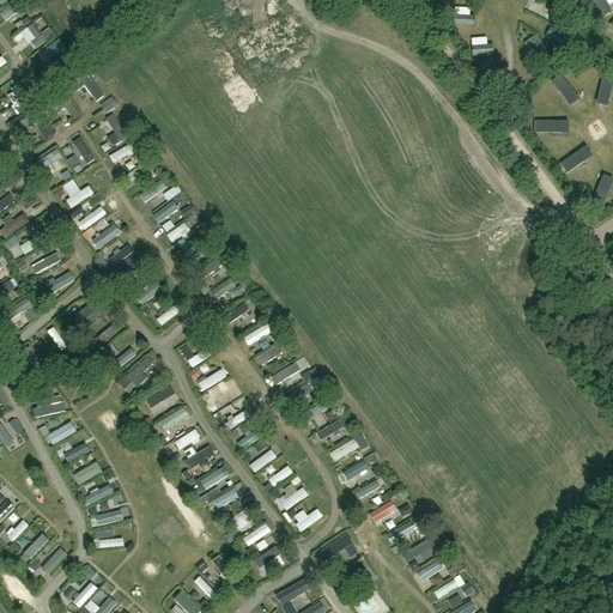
[(483,25),(460,29),(461,38),(485,34),(483,25)]
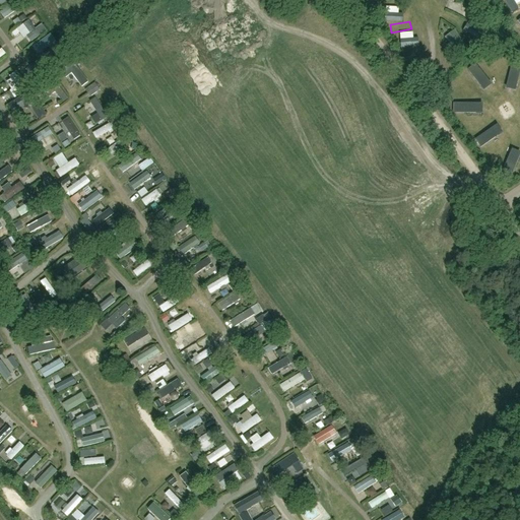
[(30,38),(36,45),(44,39),(40,31),(30,38)]
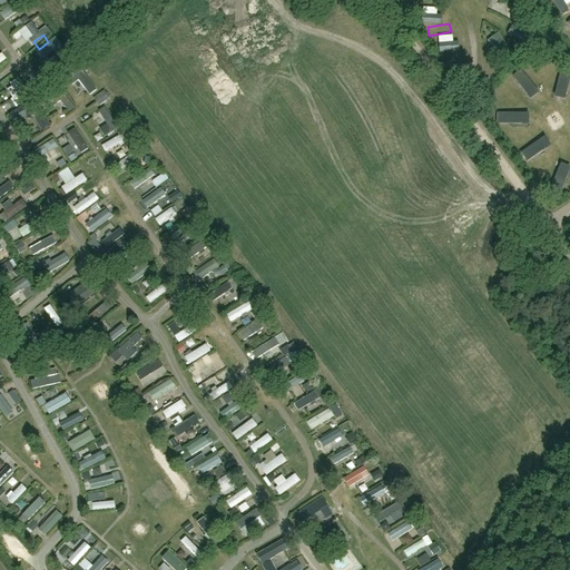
[(440,43),(441,58),(464,57),(463,42),(440,43)]
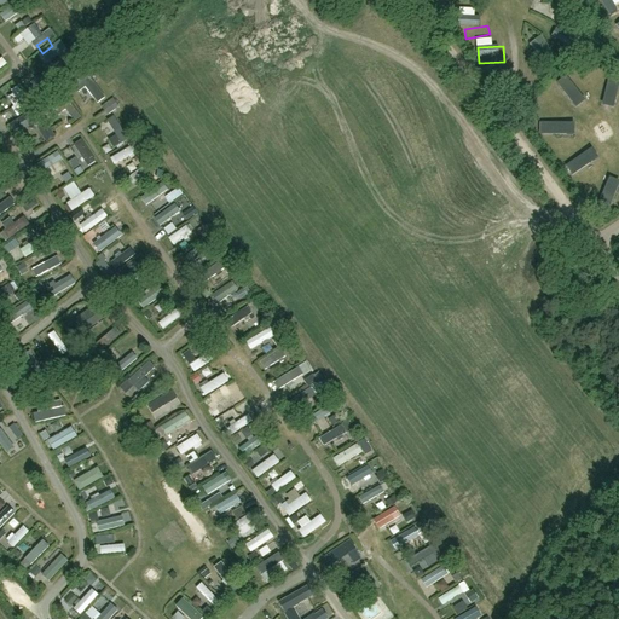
[(59,47),(48,53),(52,59),(63,52),(59,47)]
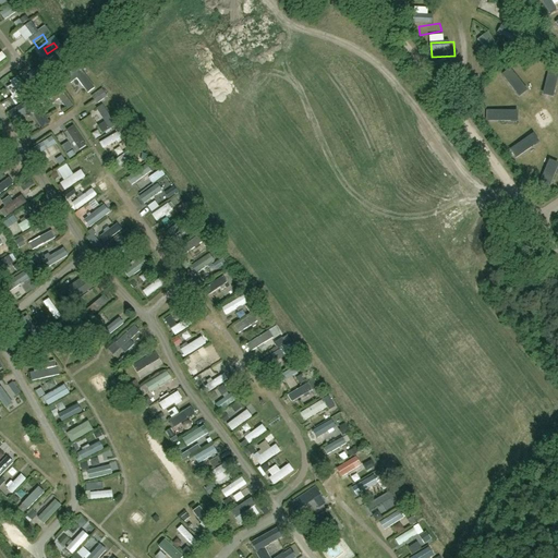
[(5,56),(0,59),(0,69),(1,70),(11,62),(5,56)]
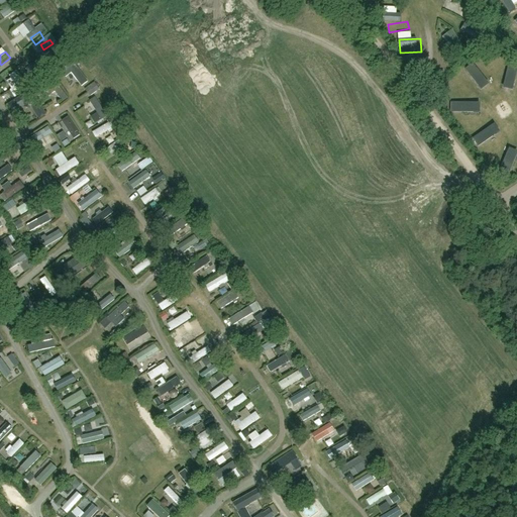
[(516,72),(516,61),(509,60),(505,80),(515,82),(516,72)]
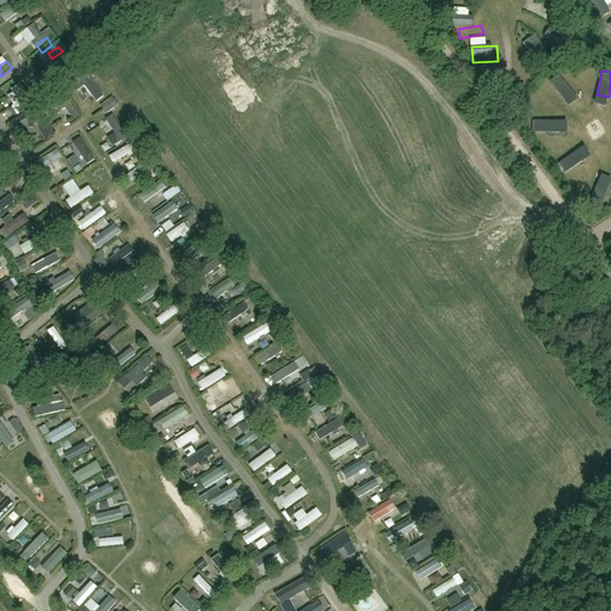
[(104,98),(86,74),(71,86),(76,93),(84,87),(96,104),(104,98)]
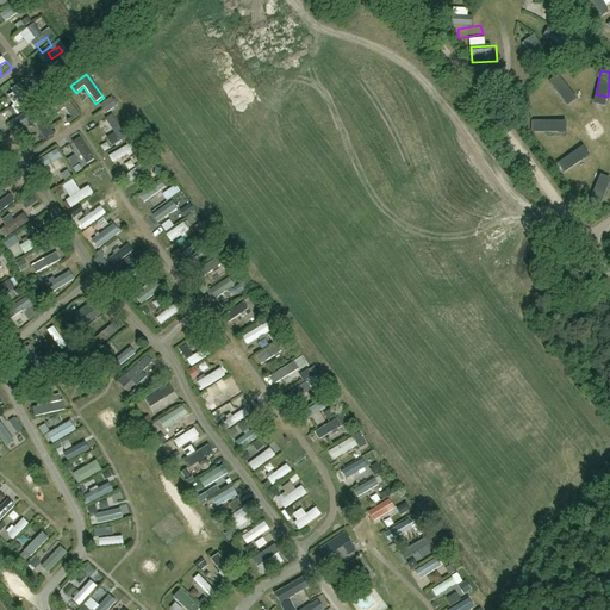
[(558,76),(548,83),(564,101),(572,94),(558,76)]
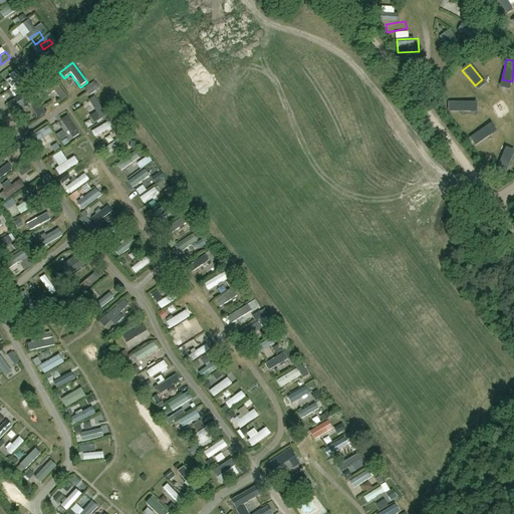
[(91,95),(101,92),(99,85),(89,88),(91,95)]
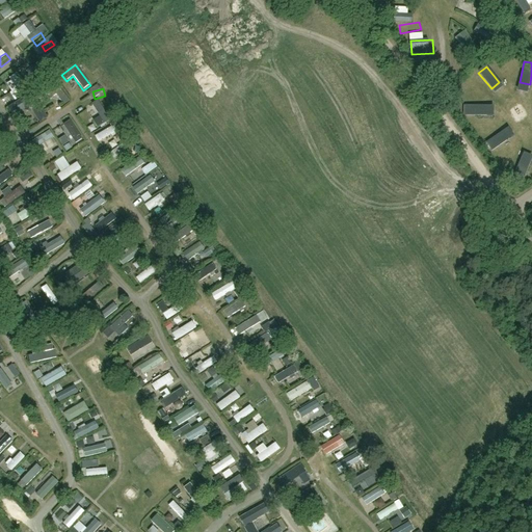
[(31,94),(7,109),(12,117),(28,106),(40,124),(47,118),(31,94)]
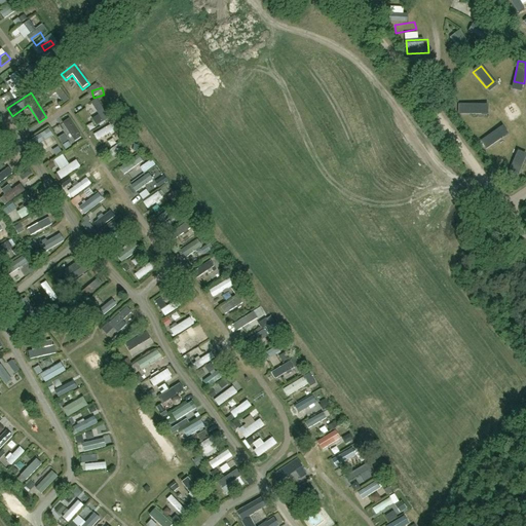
[(51,115),(57,111),(48,98),(42,102),(51,115)]
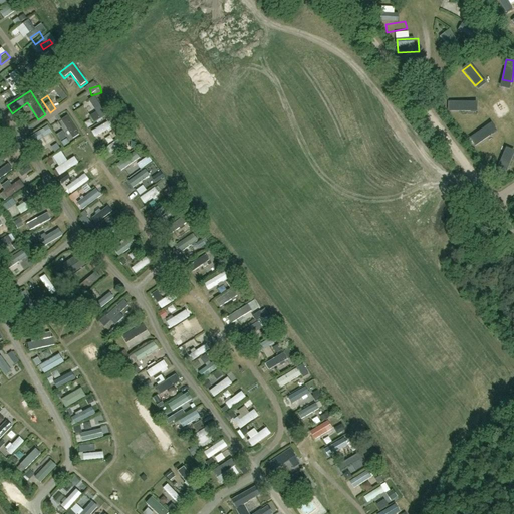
[(99,119),(106,115),(102,109),(94,96),(88,100),(95,113),(89,116),(93,122),(99,119)]
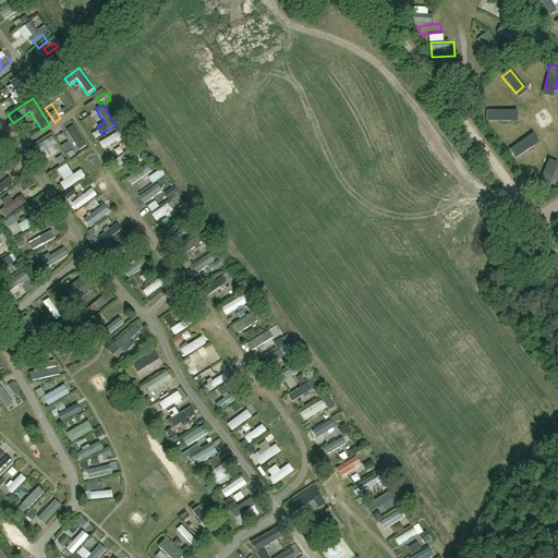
[(486,111),(486,122),(508,123),(508,112),(486,111)]
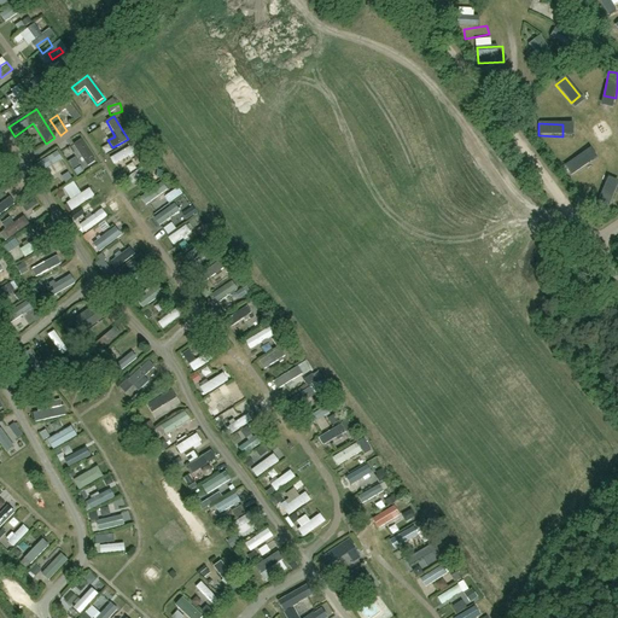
[(116,164),(132,157),(127,150),(112,157),(116,164)]
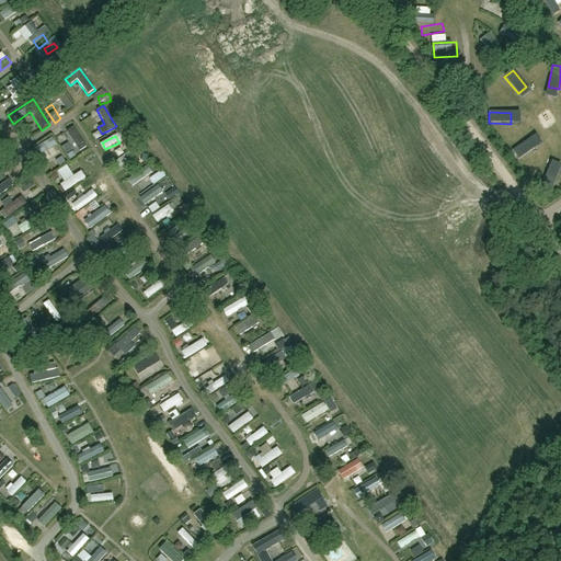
[(513,151),(519,160),(537,147),(531,138),(513,151)]
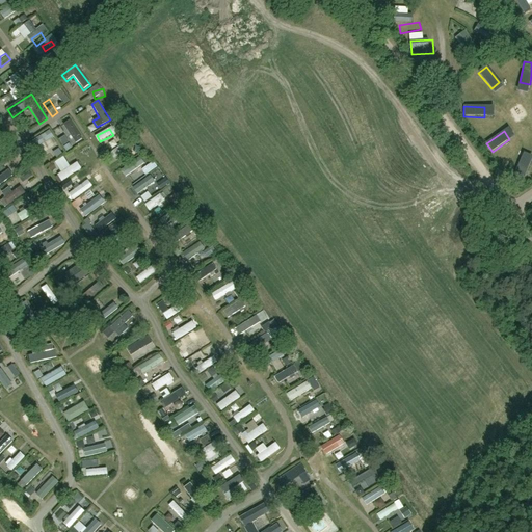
[(38,149),(44,147),(46,152),(58,147),(53,132),(35,139),(38,149)]
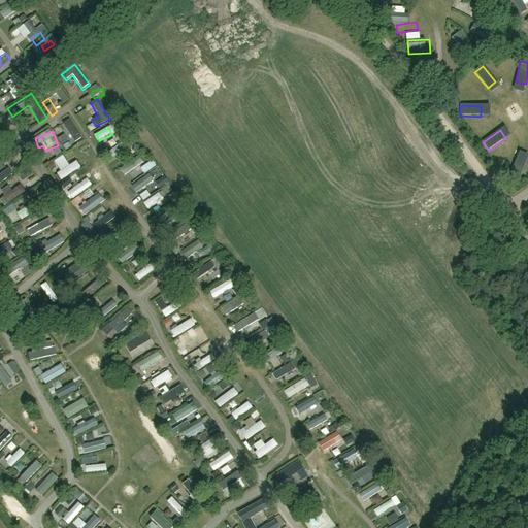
[(64,155),(55,160),(62,171),(59,173),(64,180),(83,168),(77,161),(71,165),(64,155)]
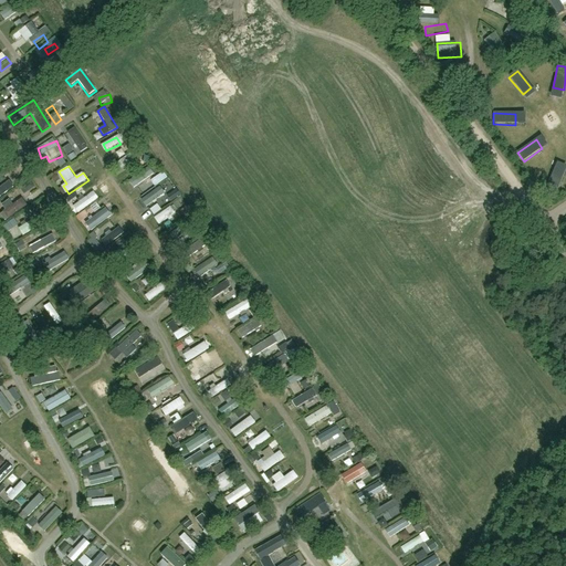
[(132,181),(136,189),(156,176),(152,168),(132,181)]
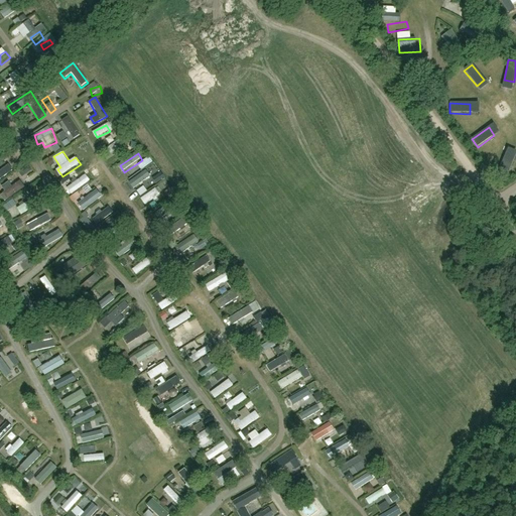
[(514,161),(505,157),(497,175),(506,179),(514,161)]
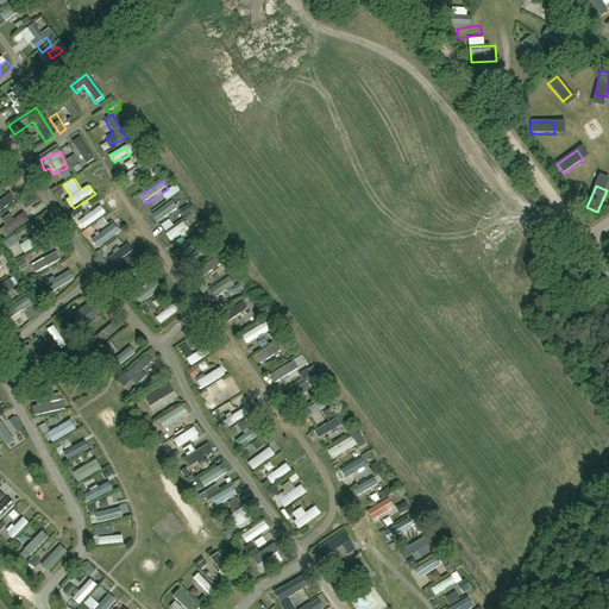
[(85,219),(90,226),(107,214),(101,207),(85,219)]
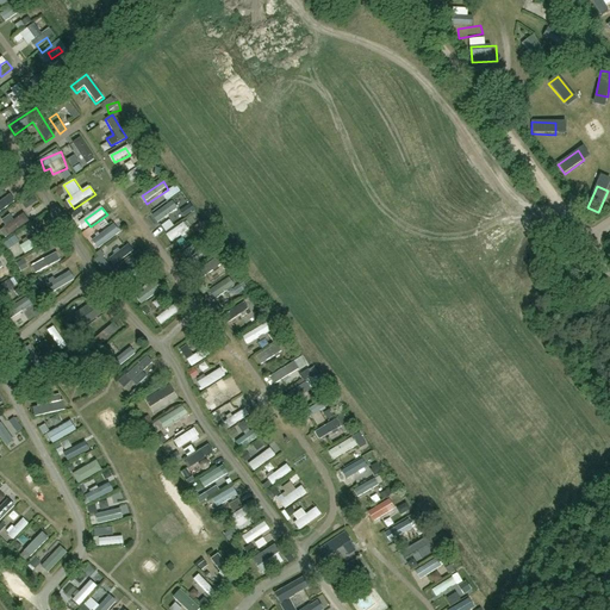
[(22,229),(32,224),(27,212),(17,217),(22,229)]
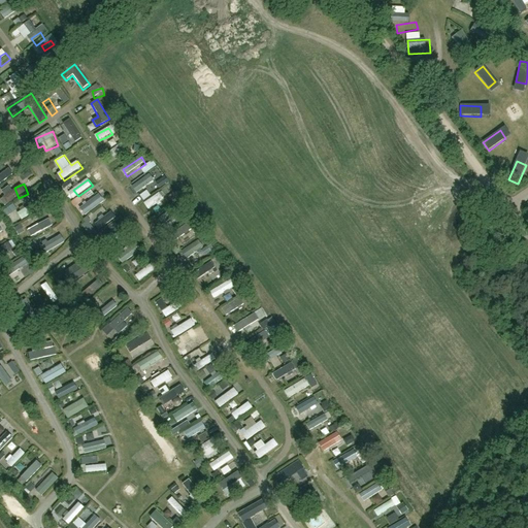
[(34,197),(41,193),(38,186),(31,189),(34,197)]
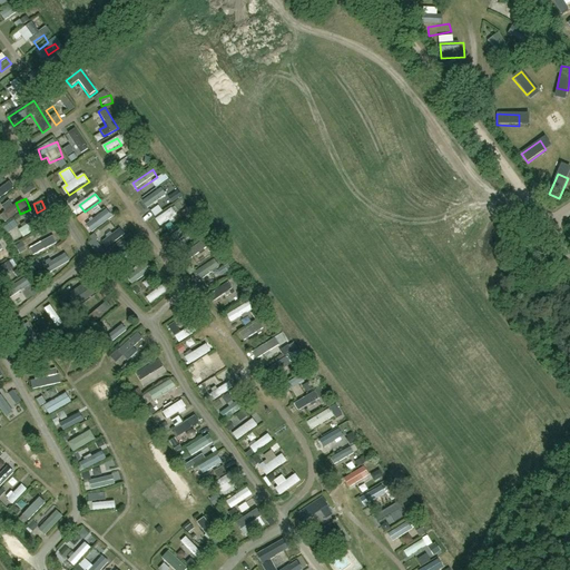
[(176,217),(170,208),(165,213),(160,205),(153,210),(163,226),(176,217)]
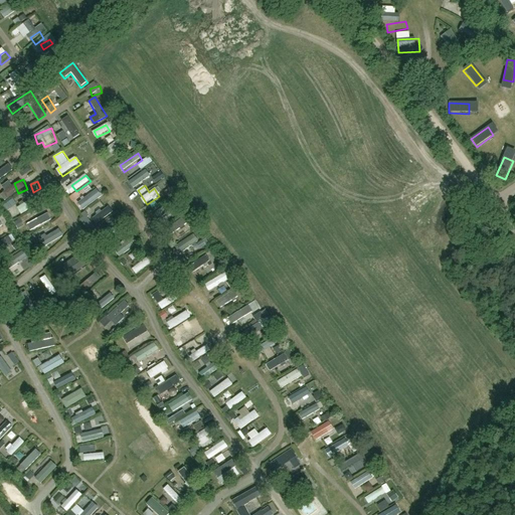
[(86,195),(88,199),(80,204),(84,210),(104,196),(97,187),(86,195)]
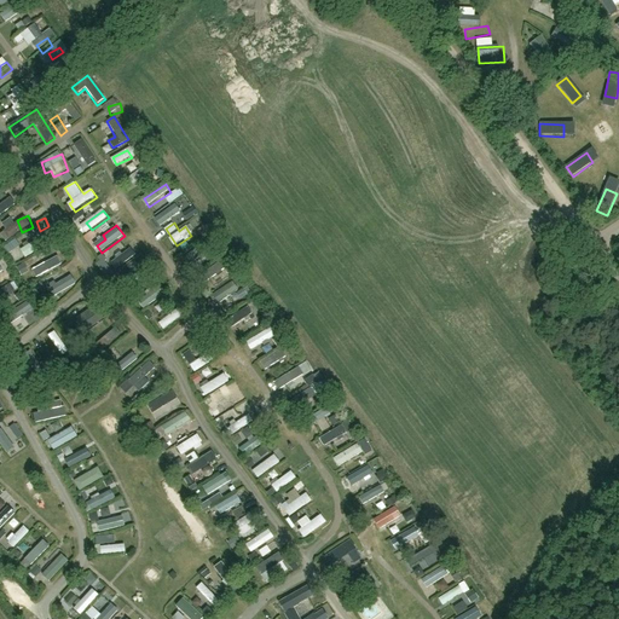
[(213,233),(172,262),(186,282),(226,253),(213,233)]
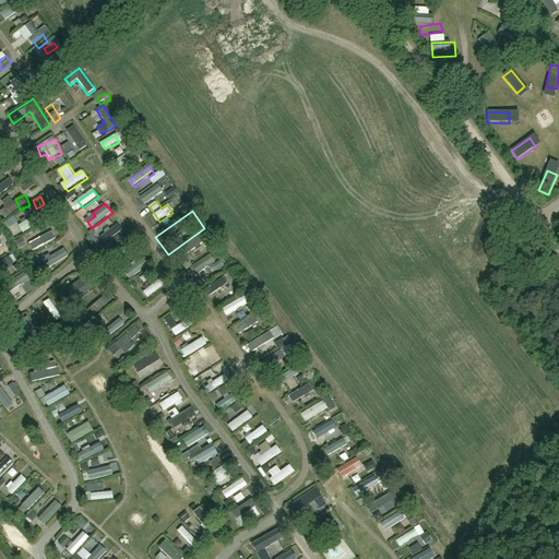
[(39,223),(46,221),(43,213),(36,215),(39,223)]
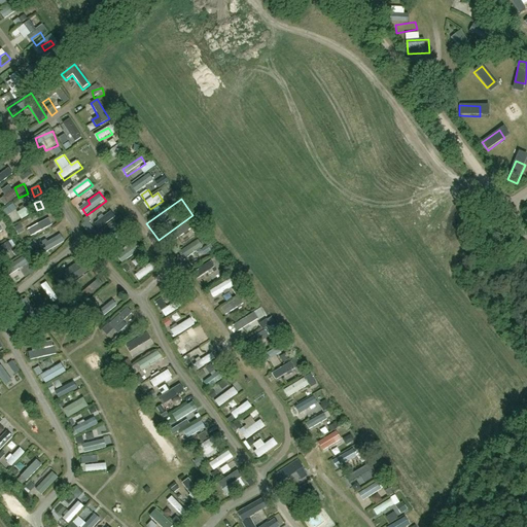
[(19,212),(24,219),(36,211),(31,204),(19,212)]
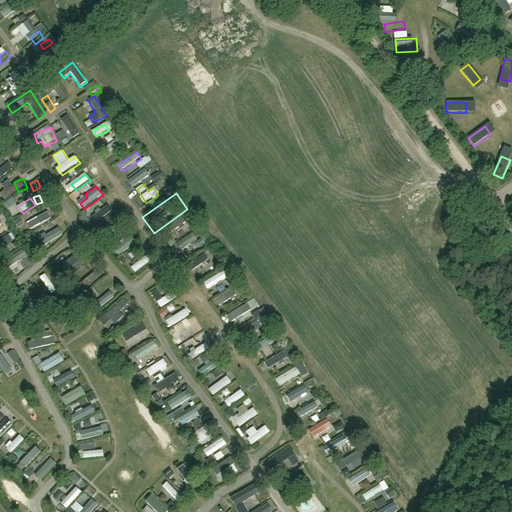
[(110,205),(93,216),(96,222),(114,211),(110,205)]
